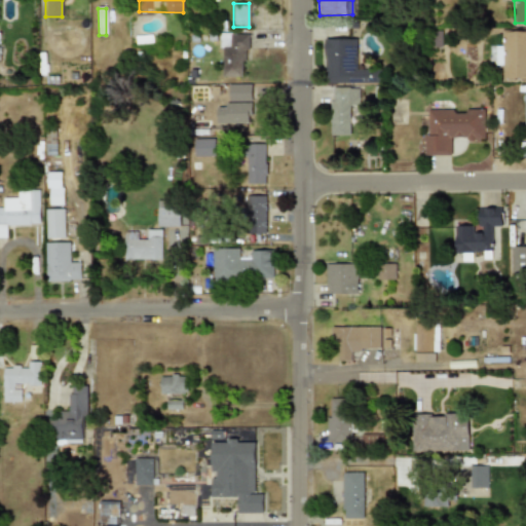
[(525,31),(501,31),(501,46),(495,46),(495,65),(502,65),(502,80),(525,80),(525,31)]
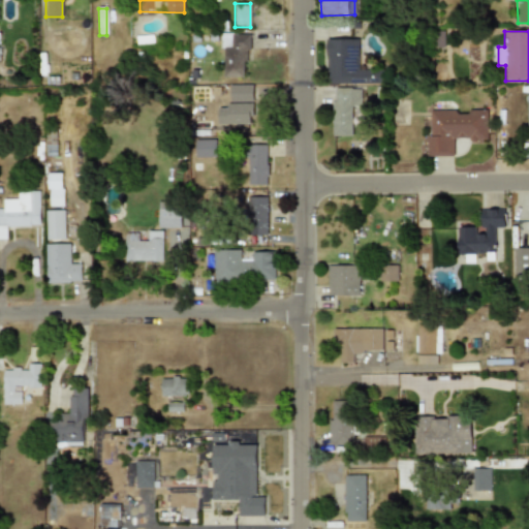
[(221,76),(246,78),(247,34),(222,33),(221,76)]
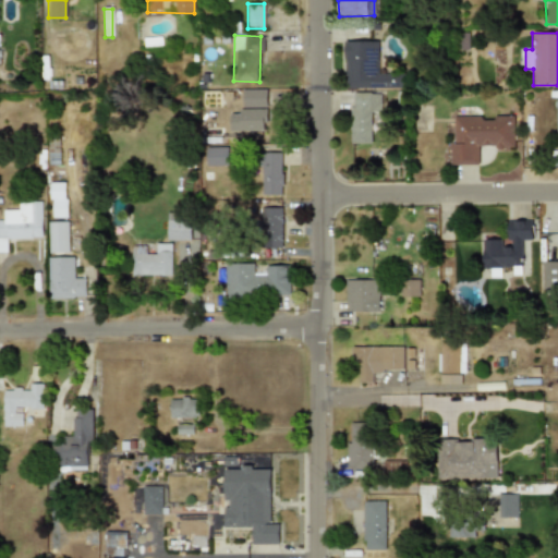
[(377,40),(344,41),(344,88),(403,87),(402,73),(378,73),(377,40)]
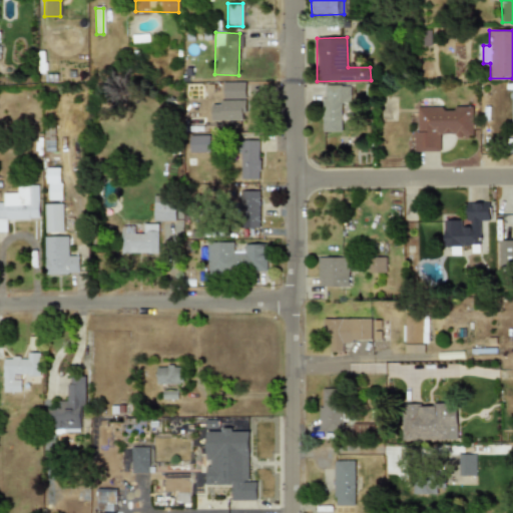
[(322,131),(341,132),(341,102),(350,103),(350,86),(323,85),(322,131)]
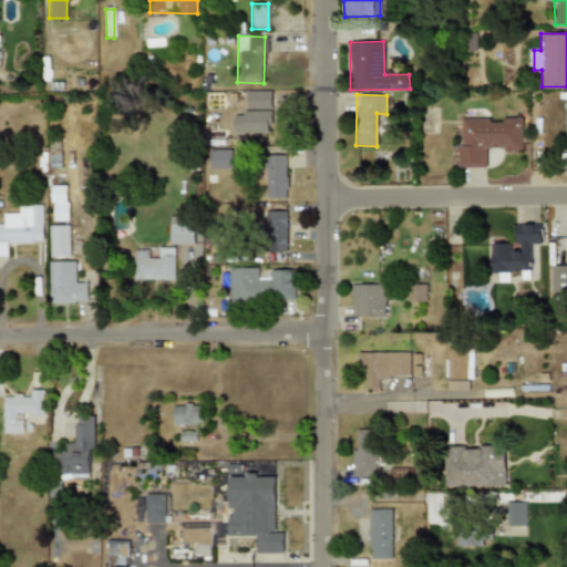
[(234,134),(270,134),(270,98),(247,98),(247,111),(234,111),(234,134)]
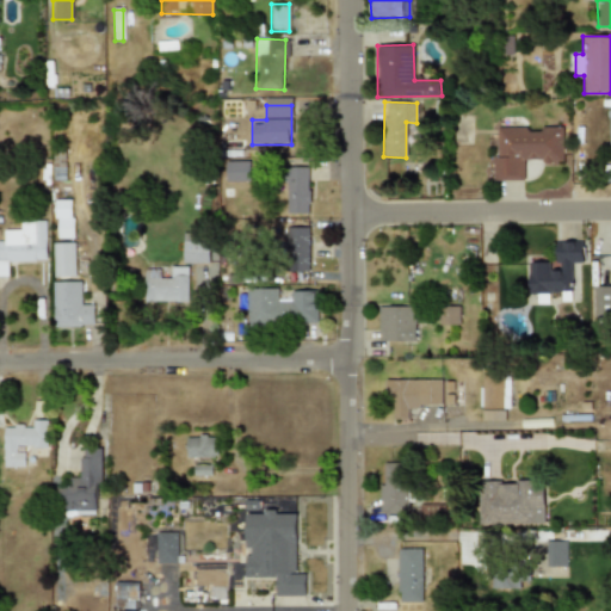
[(494,129),(494,180),(524,180),(523,161),(563,161),(562,127),(541,127),(541,128),(494,129)]
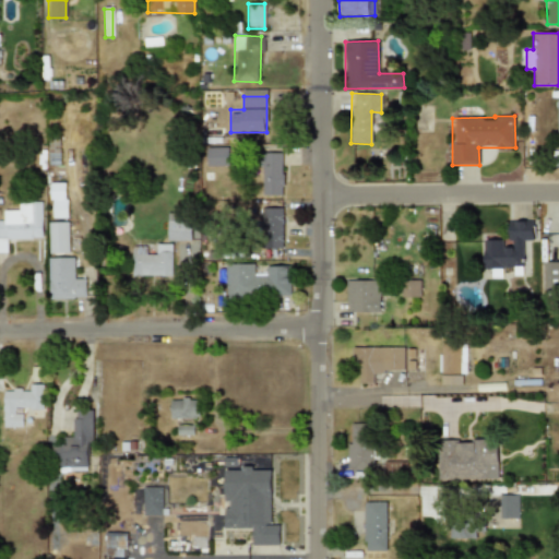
[(228,147),(205,147),(205,166),(228,166),(228,147)]
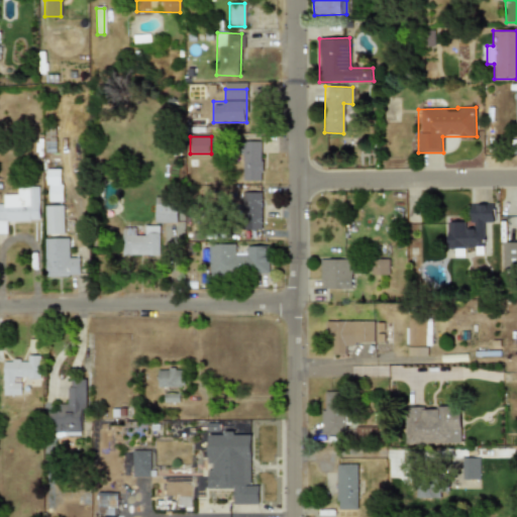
[(262,140),(241,140),(241,181),(262,181),(262,140)]
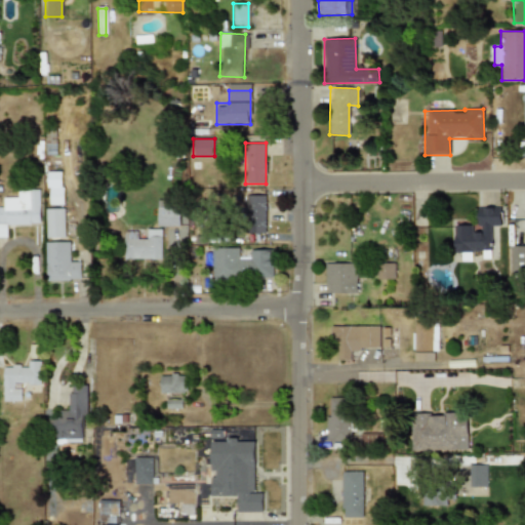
[(47,203),(63,203),(63,172),(47,172),(47,203)]
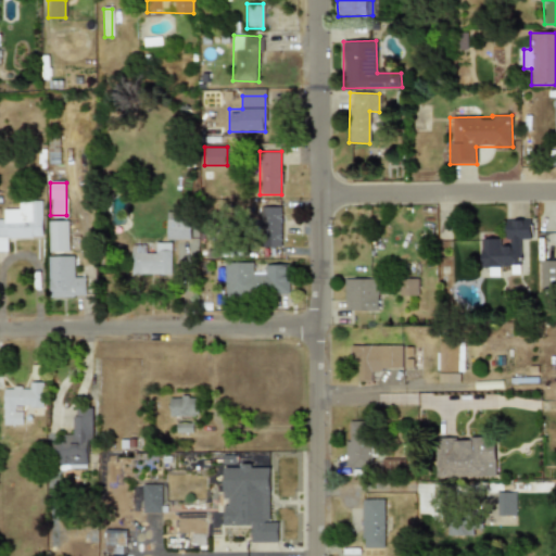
[(42,239),(41,201),(19,201),(19,210),(0,210),(1,222),(0,222),(0,249),(7,249),(7,240),(42,239)]
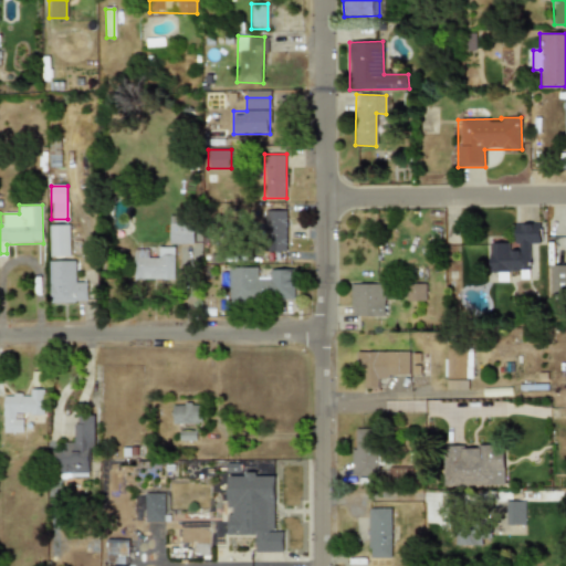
[(286,210),(264,210),(264,250),(286,250),(286,210)]
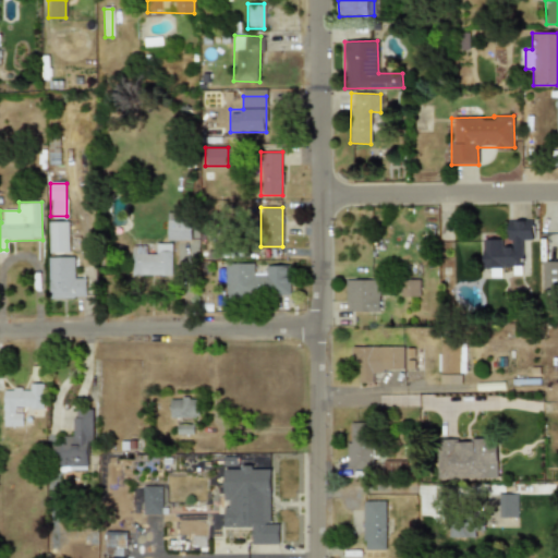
[(167,240),(191,240),(191,213),(167,213),(167,240)]
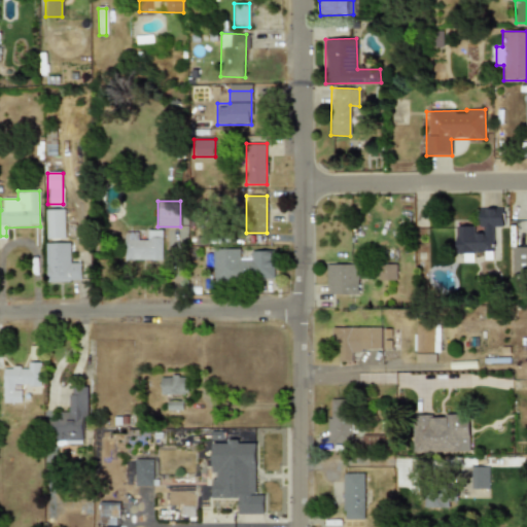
[(455,253),(483,252),(484,259),(492,259),(491,226),(502,226),(502,208),(479,208),(480,231),(473,231),(473,224),(455,225),(455,253)]
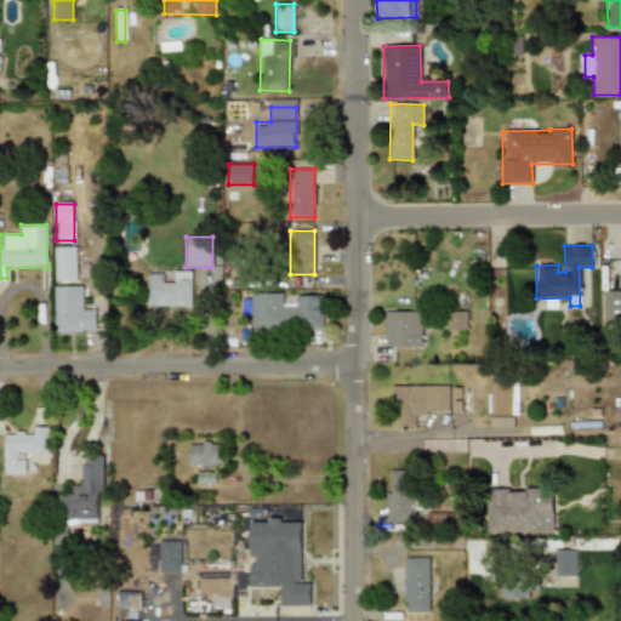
[(53,280),(86,280),(86,263),(77,263),(77,246),(53,246),(53,280)]
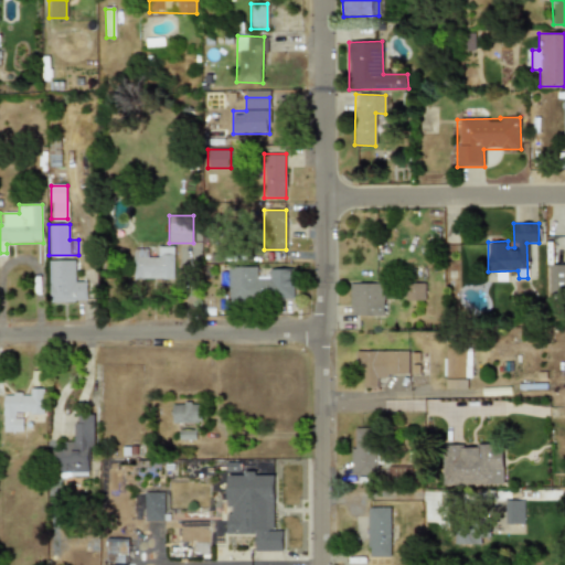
[(134,280),(173,280),(173,247),(158,247),(158,257),(149,257),(149,247),(134,247),(134,280)]
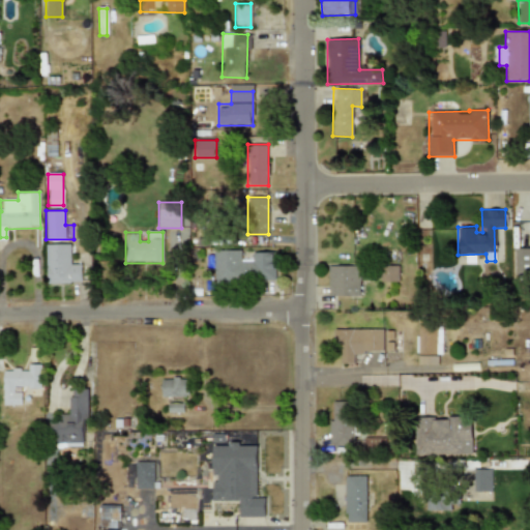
[(82,284),(82,264),(69,264),(69,243),(46,243),(46,284),(82,284)]
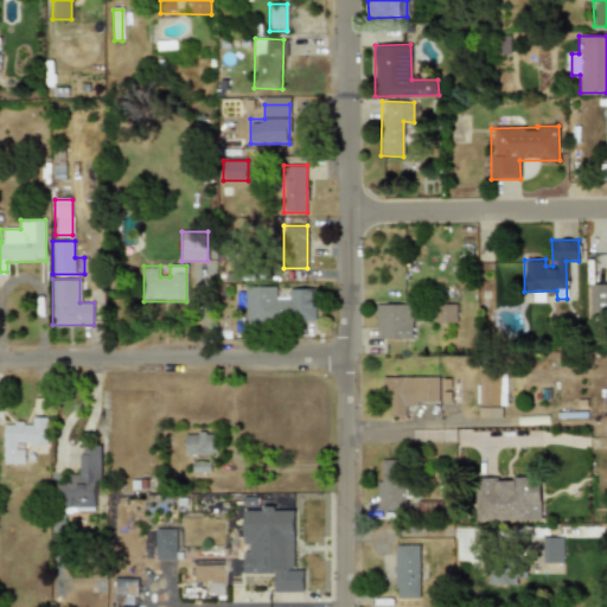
[(606,283),(588,285),(589,314),(606,313),(606,283)]
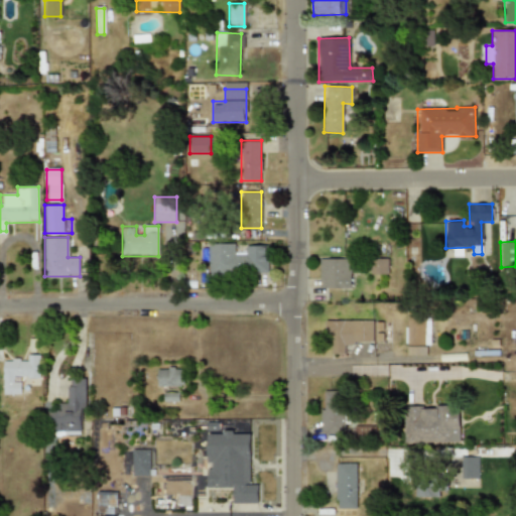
[(268,244),(246,244),(246,253),(236,253),(236,243),(208,243),(209,274),(268,273),(268,244)]
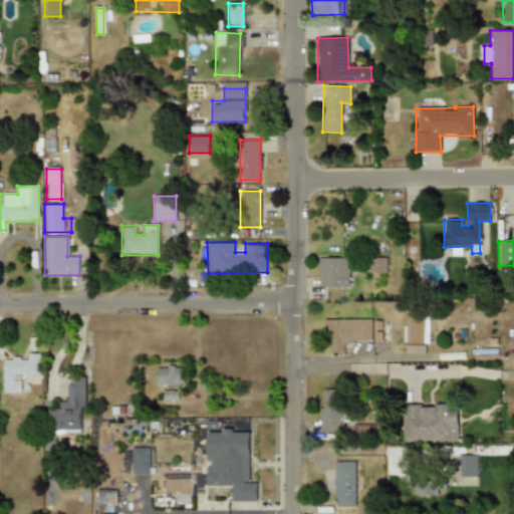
[(349,257),(317,257),(317,286),(349,286),(349,257)]
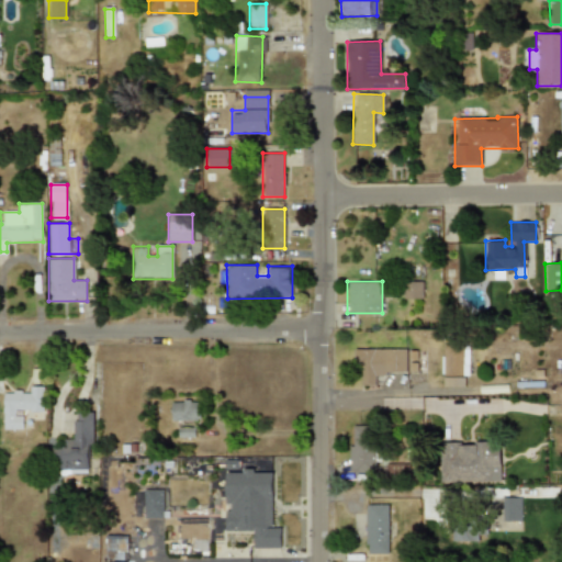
[(403,299),(422,299),(422,281),(403,281),(403,299)]
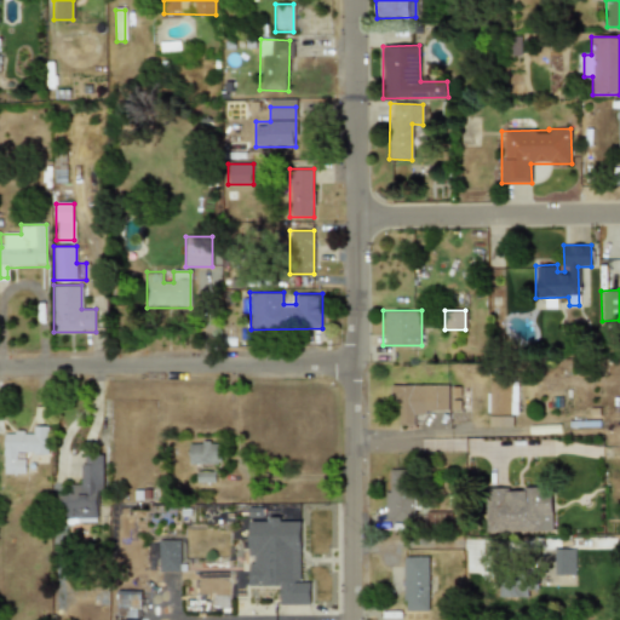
[(487,428),(517,428),(517,380),(487,380),(487,428)]
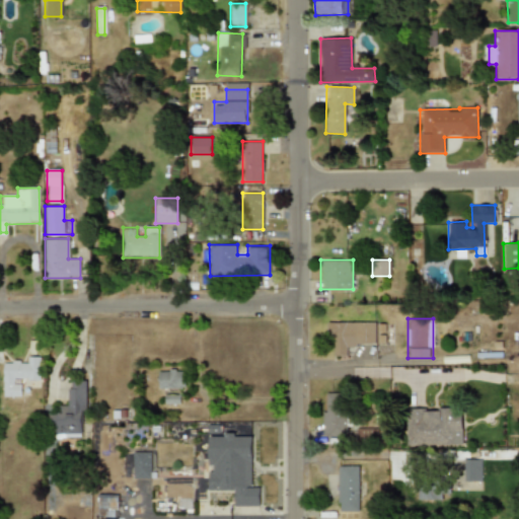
[(375,321),(326,322),(326,344),(336,344),(336,357),(346,357),(346,346),(375,345),(375,321)]
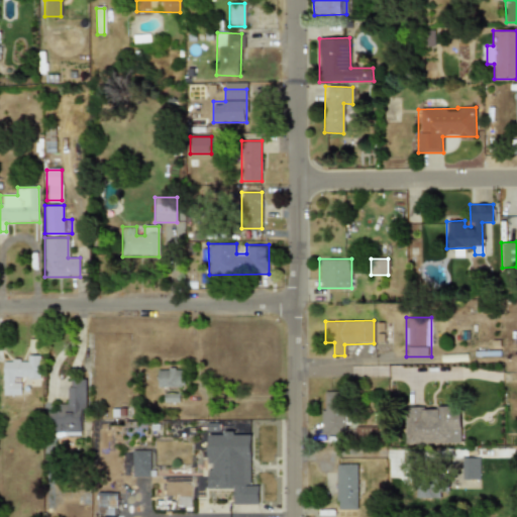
[(374,342),(383,341),(383,322),(374,323),(374,342)]
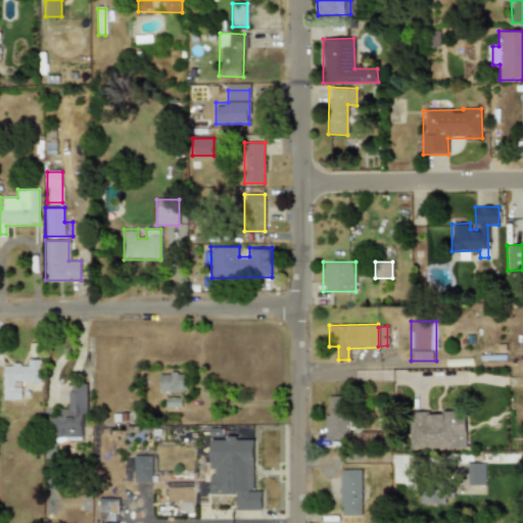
[(20,399),(20,381),(40,380),(40,360),(12,360),(12,365),(2,366),(2,399),(20,399)]
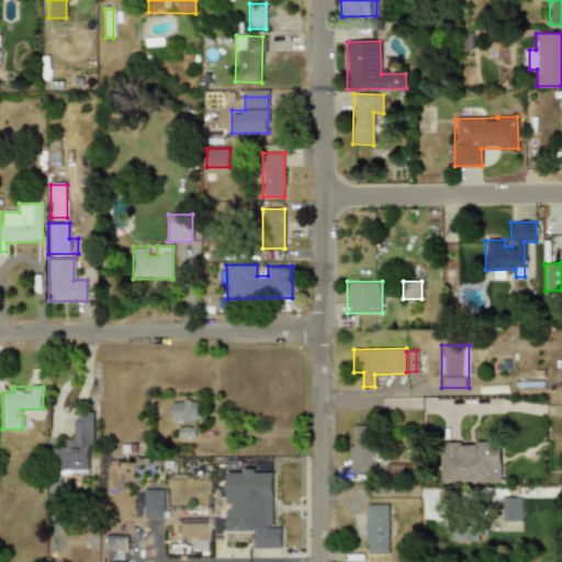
[(199,400),(171,400),(171,419),(199,419),(199,400)]
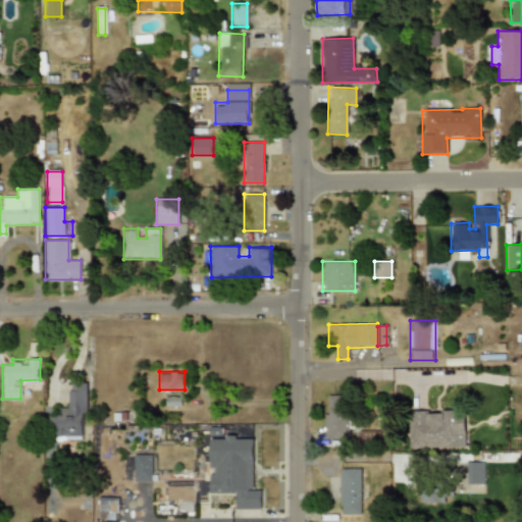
[(49,439),(85,440),(87,382),(68,382),(67,413),(50,412),(49,439)]
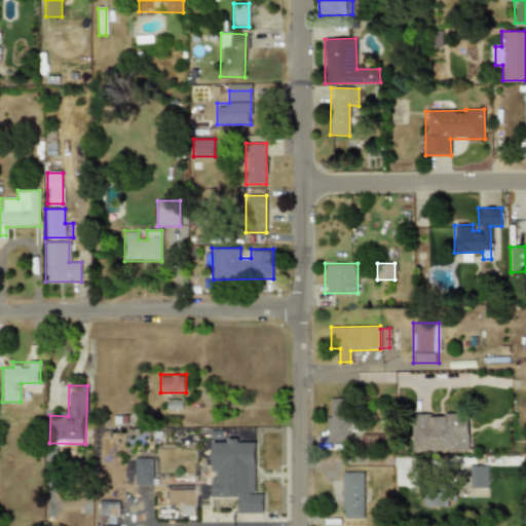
[(327,441),(352,441),(352,398),(327,398),(327,441)]
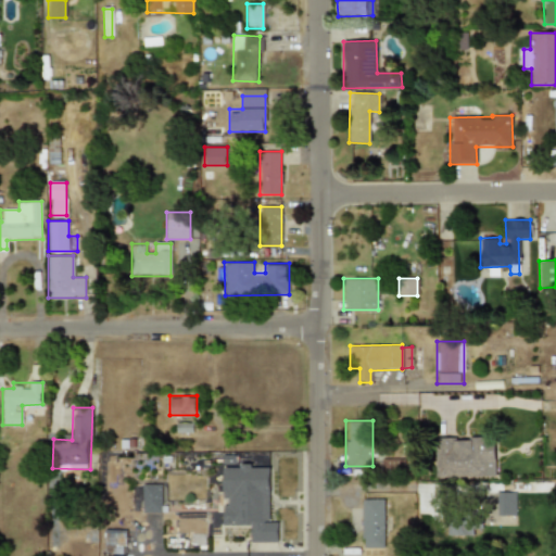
[(436,438),(436,477),(494,477),(494,438),(436,438)]
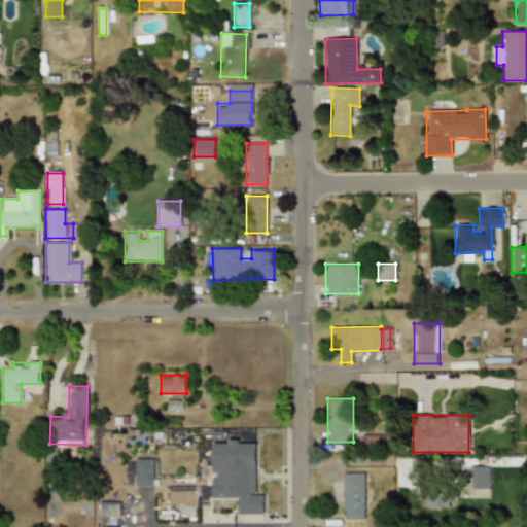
[(254,440),(211,440),(210,499),(235,499),(235,514),(264,515),(265,493),(254,493),(254,440)]
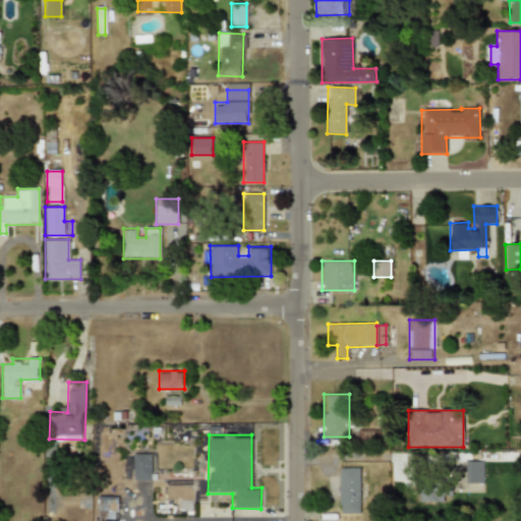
[(154,453),(133,453),(133,479),(154,479),(154,453)]
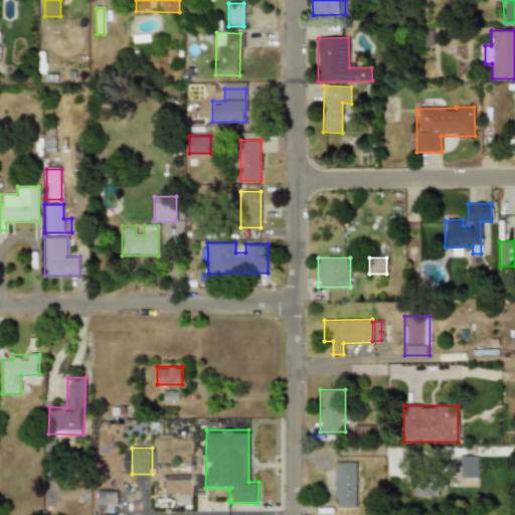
[(476,478),(477,456),(460,456),(460,477),(476,478)]
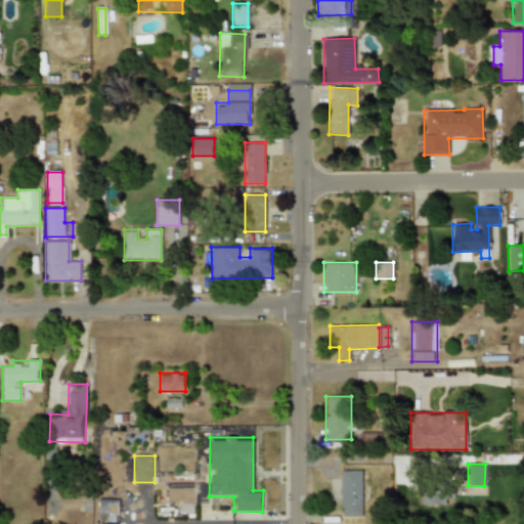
[(361,516),(360,470),(340,471),(341,516),(361,516)]
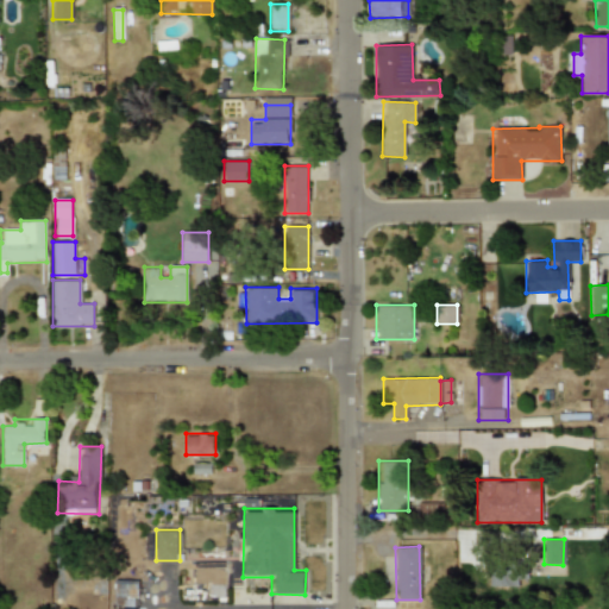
[(490,586),(518,586),(518,562),(489,563),(490,586)]
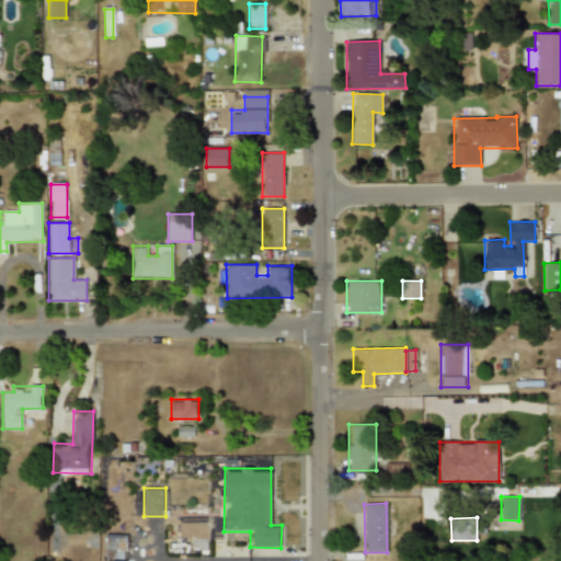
[(125,535),(105,535),(105,558),(125,558),(125,535)]
